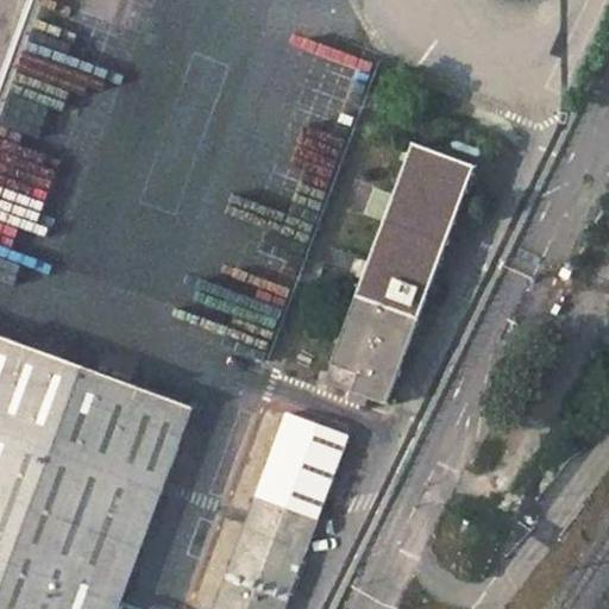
[(473,165),(414,144),(330,381),(389,402),(473,165)]
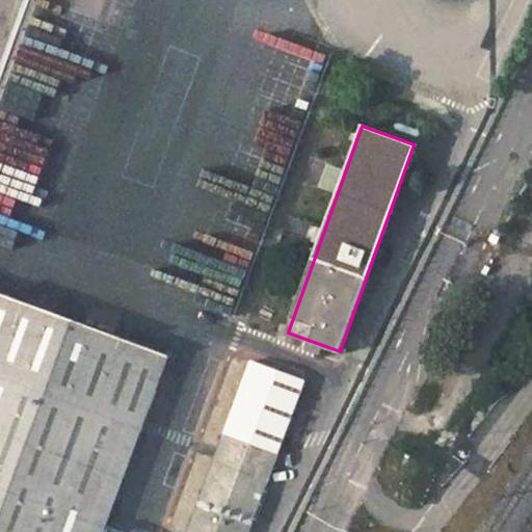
[(0,378),(126,427),(141,433),(170,355),(0,290),(0,378)]
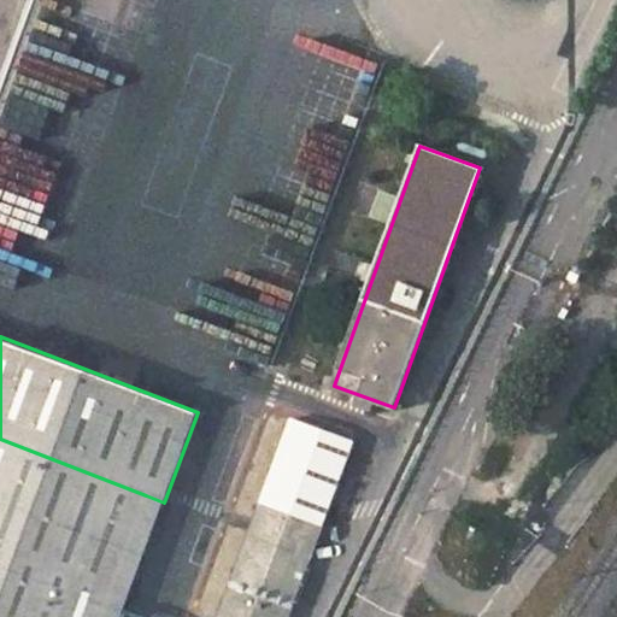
[(293,417),(217,616),(286,616),(353,441),(293,417)]
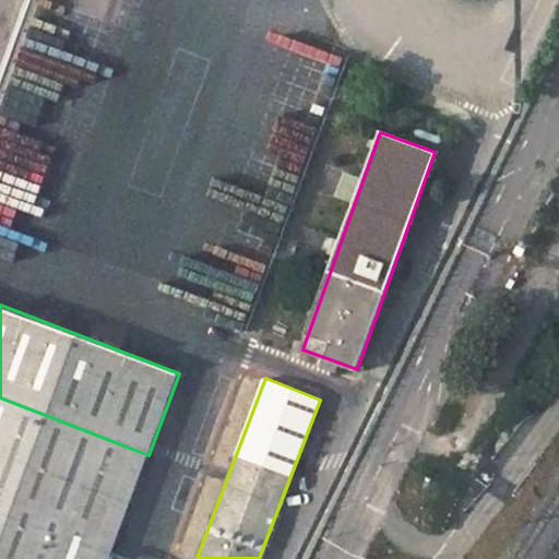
[(0,397),(0,558),(92,558),(132,449),(0,397)]
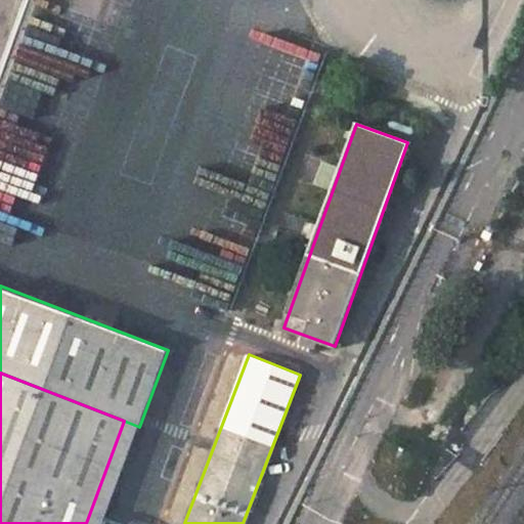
[(103,523),(139,427),(124,421),(86,523),(103,523)]
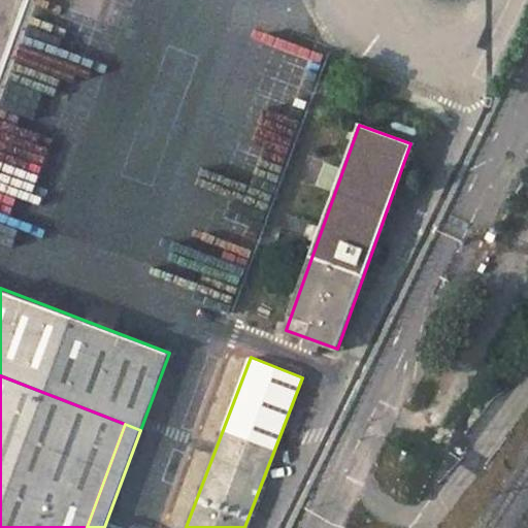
All buildings are outlined.
